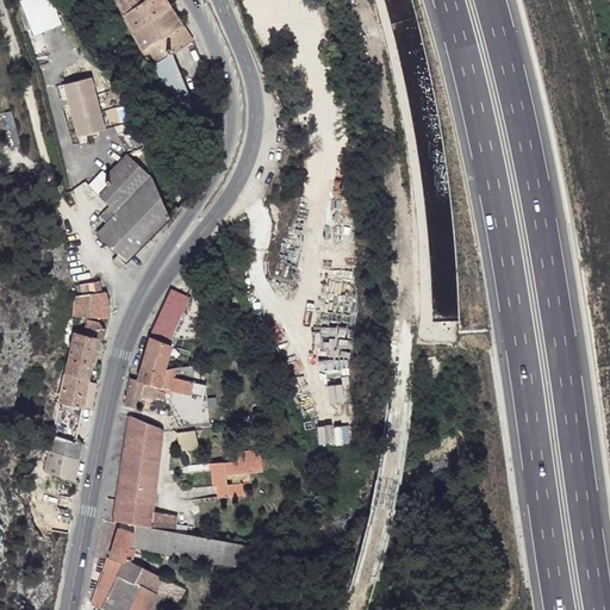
[(36,35),(64,23),(55,0),(22,0),(36,35)]
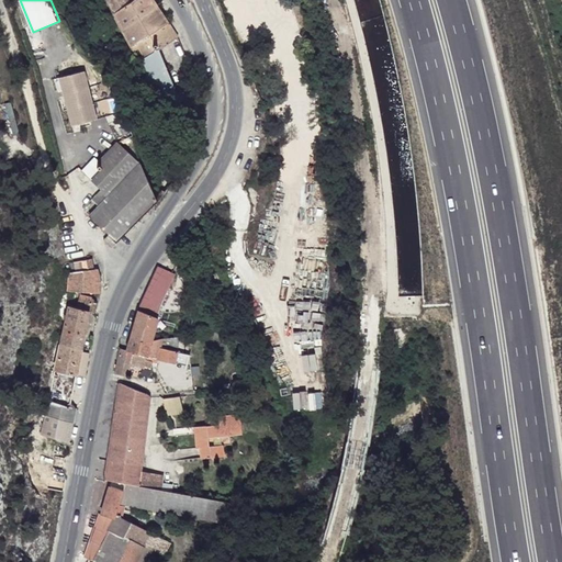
[(154,0),(105,0),(136,60),(155,48),(176,34),(154,0)]
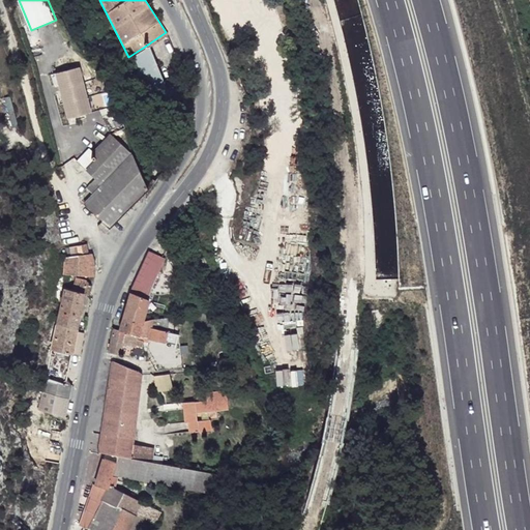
[(146,46),(128,57),(157,113),(173,99),(146,46)]
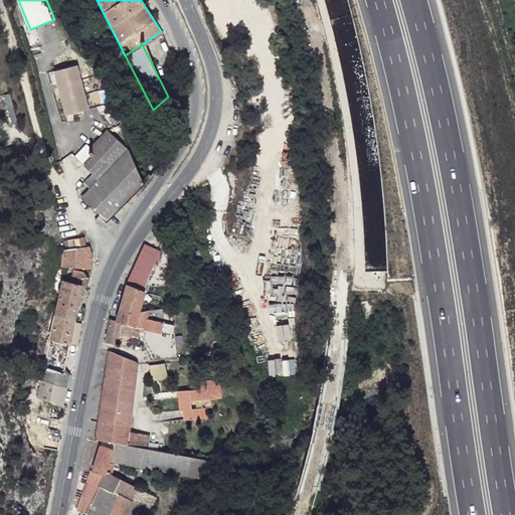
[(68,115),(94,109),(81,63),(50,71),(53,83),(59,82),(68,115)]
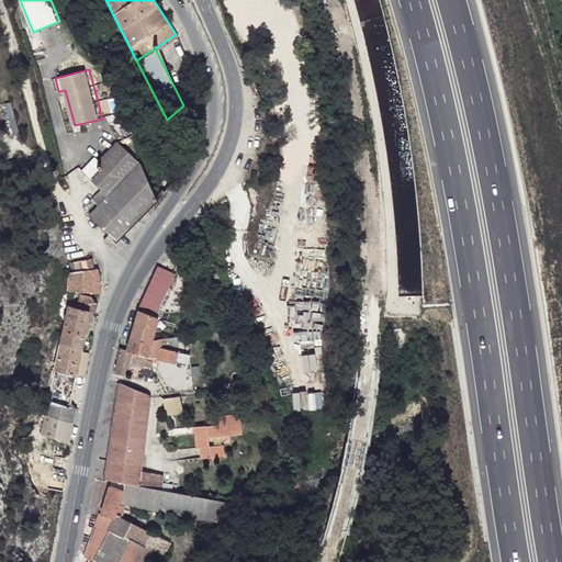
[(100,168),(93,177),(98,180),(96,190),(103,197),(110,190),(104,181),(108,178),(105,172),(128,159),(113,146),(97,165),(100,168)]
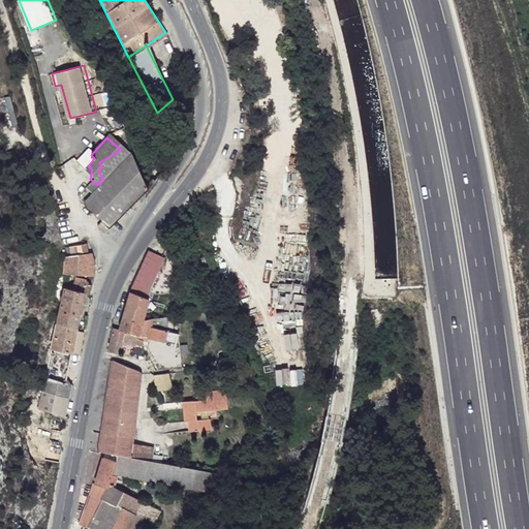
[(88,197),(83,206),(105,224),(111,228),(142,186),(126,155),(121,150),(99,162),(101,167),(98,170),(103,179),(97,185),(88,197)]
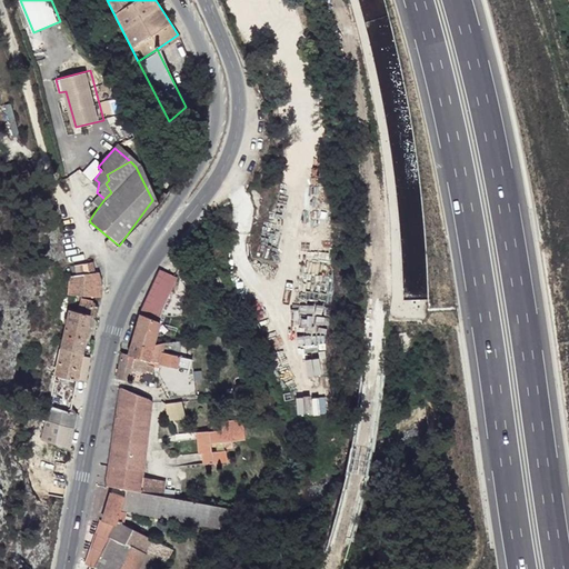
[(99,182),(95,179),(89,186),(97,192),(99,182)]
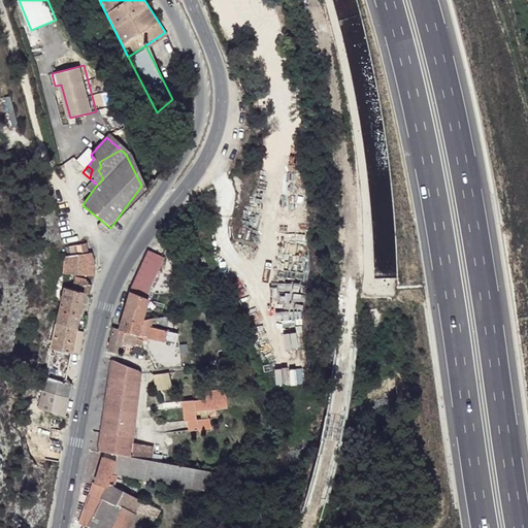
[(83,191),(88,197),(97,185),(90,178),(83,191)]
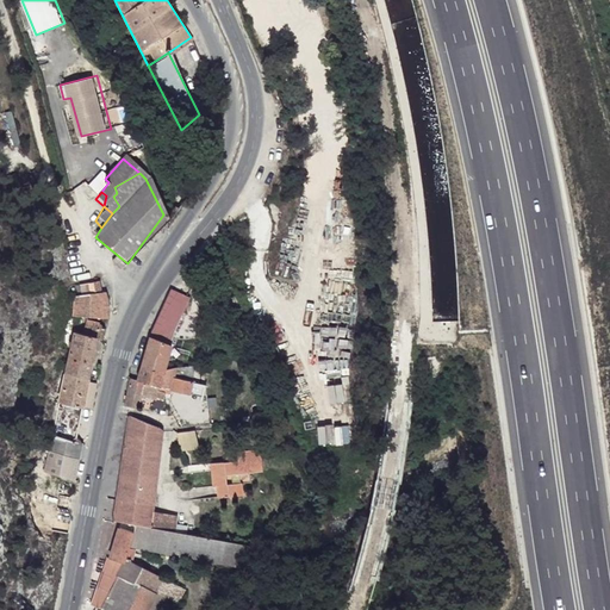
[(123,271),(128,263),(122,259),(117,266),(123,271)]
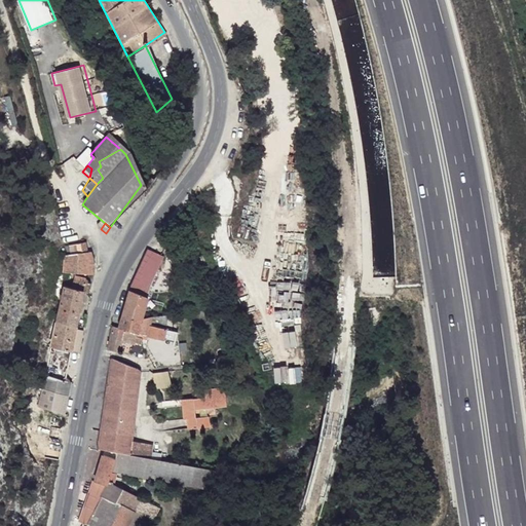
[(69,250),(68,257),(79,256),(78,248),(69,250)]
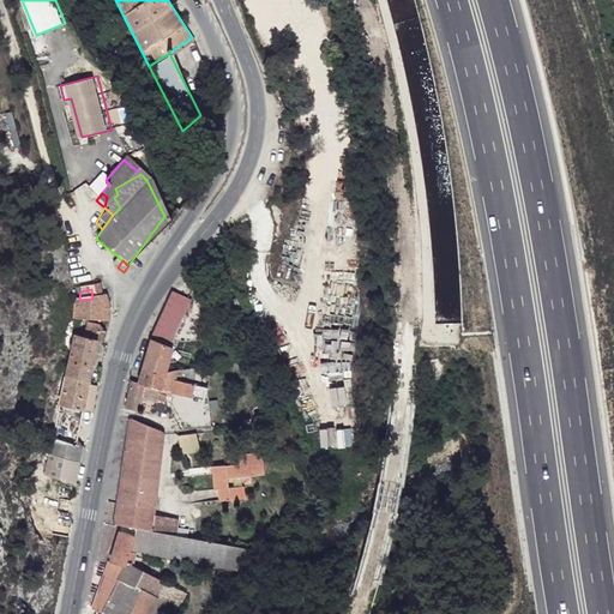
[(149,343),(140,371),(163,373),(170,347),(168,345),(184,311),(188,301),(175,295),(172,294),(149,343)]
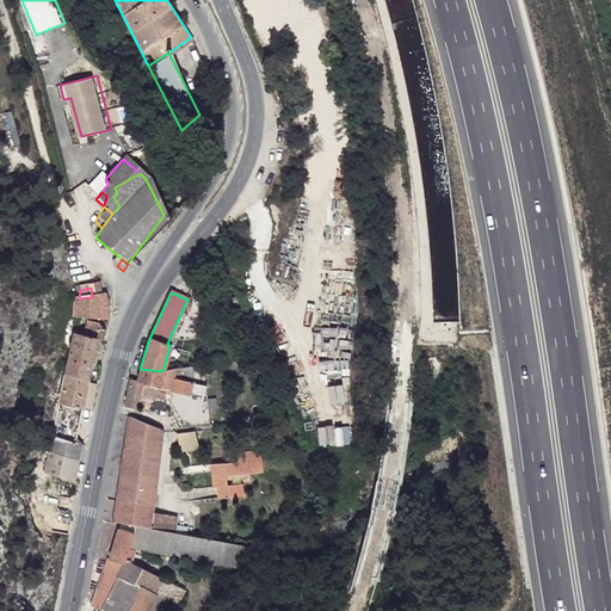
[(69,326),(75,327),(88,327),(88,321),(107,321),(109,307),(102,295),(92,297),(79,298),(73,301),(69,326)]
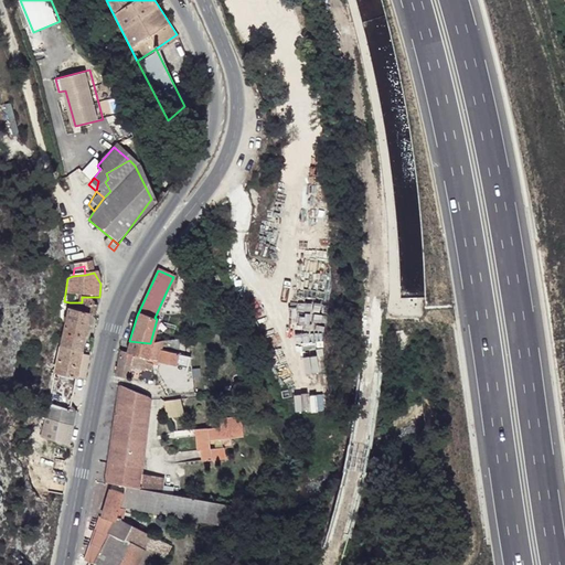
[(157,319),(167,323),(181,289),(169,286),(155,318),(157,319)]
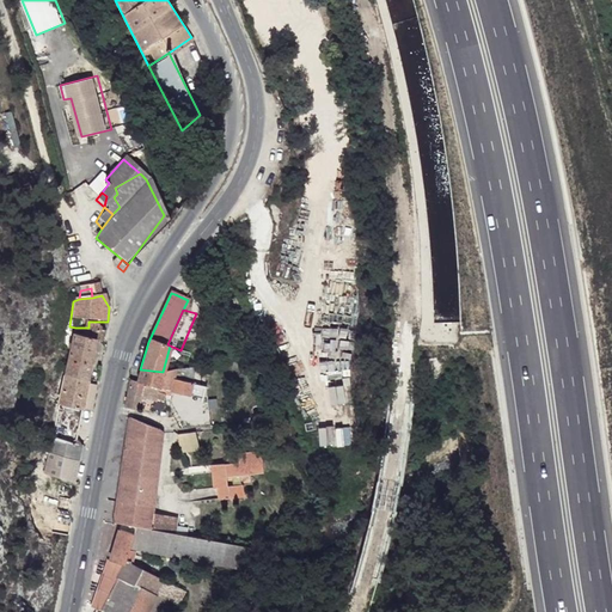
[(71,336),(63,377),(90,380),(97,343),(101,343),(103,334),(101,328),(89,328),(75,328),(75,335),(71,336)]
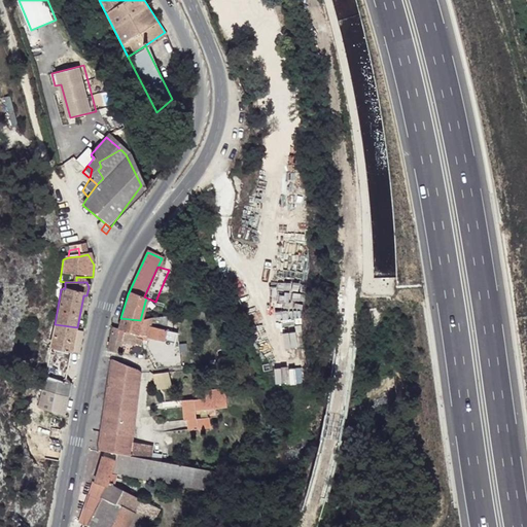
[(120,318),(118,328),(136,331),(135,336),(138,337),(164,342),(168,316),(140,320),(120,318)]
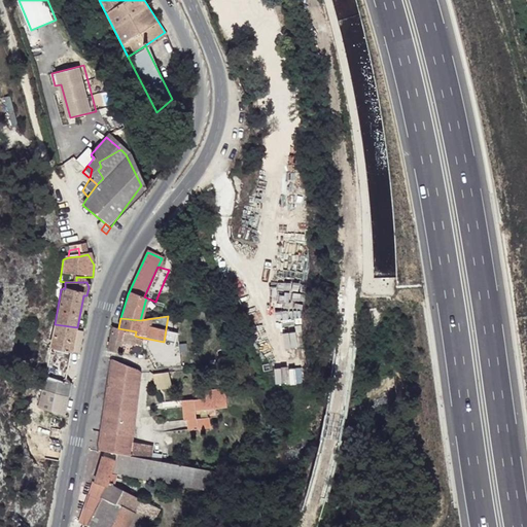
[(55,324),(49,348),(71,353),(80,355),(85,330),(77,327),(55,324)]
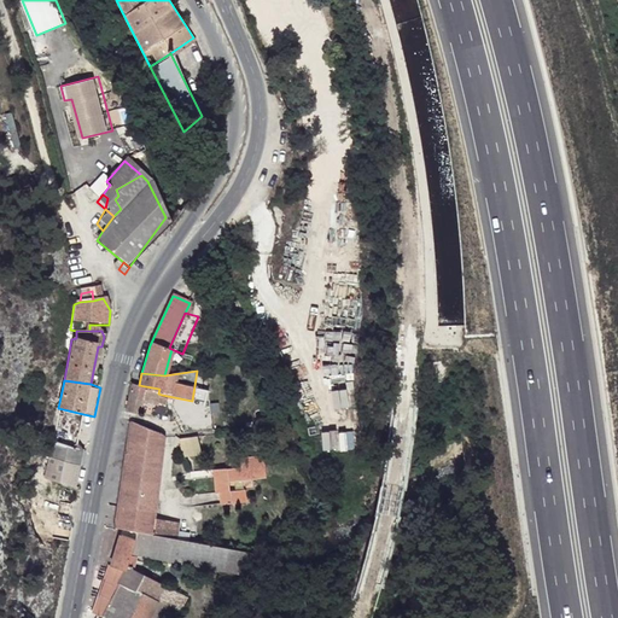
[(130,383),(123,412),(140,413),(141,403),(155,404),(158,394),(159,389),(139,385),(135,384),(130,383)]
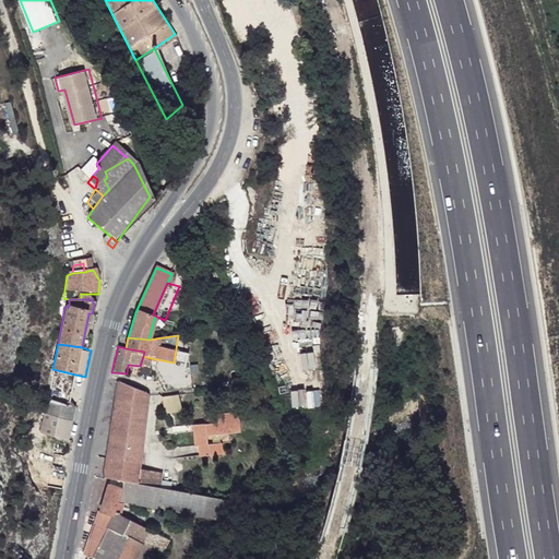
[(40,436),(68,441),(75,407),(71,406),(75,375),(52,369),(40,436)]
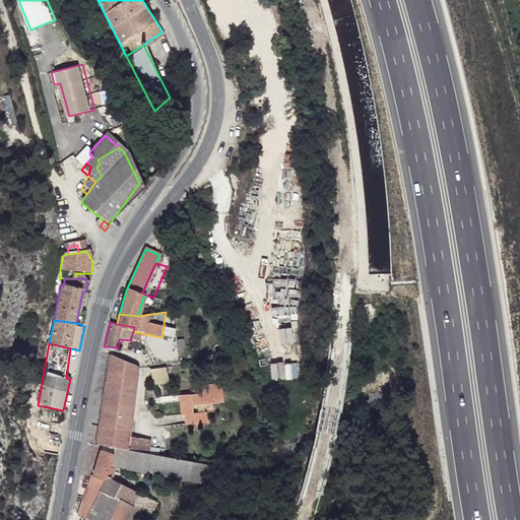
[(104,395),(96,444),(113,448),(124,450),(128,436),(133,401),(134,390),(137,366),(109,354),(105,382),(104,395)]
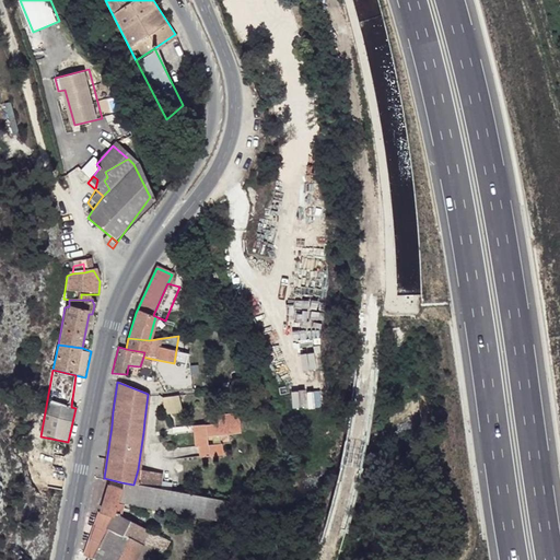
[(162,398),(165,410),(178,405),(172,393),(162,398)]
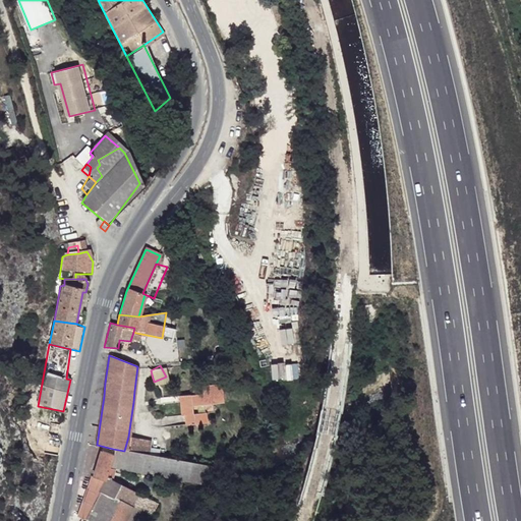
[(95,395),(104,396),(105,383),(97,382),(95,395)]
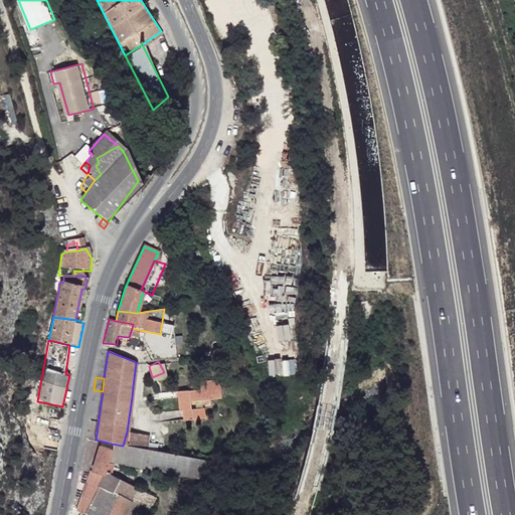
[(183,408),(184,420),(200,420),(200,408),(192,408),(193,400),(214,399),(220,398),(218,380),(191,381),(191,389),(179,389),(180,409),(183,408)]
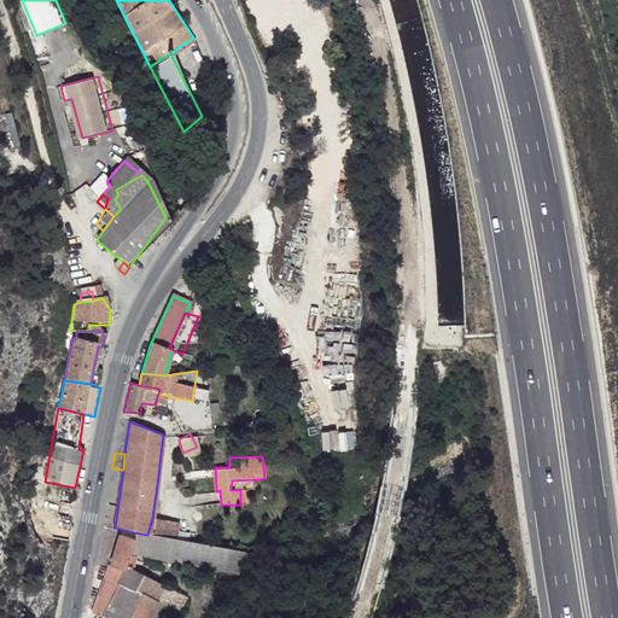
[(240,490),(240,505),(246,505),(245,490),(257,490),(257,479),(232,481),(231,490),(240,490)]
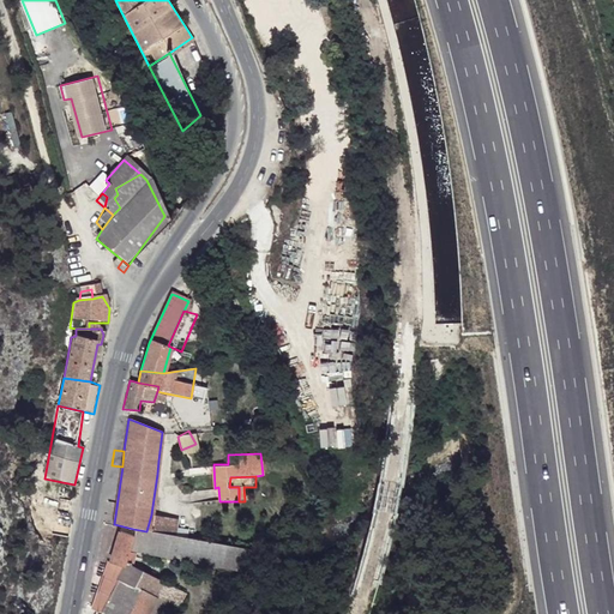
[(151,515),(146,531),(160,534),(163,516),(151,515)]
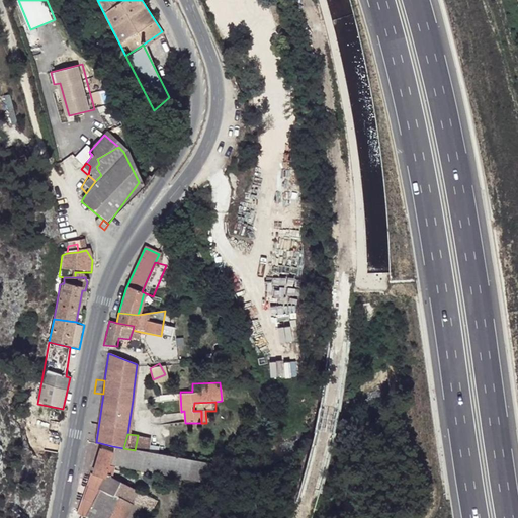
[(138,435),(135,450),(145,452),(147,437),(138,435)]
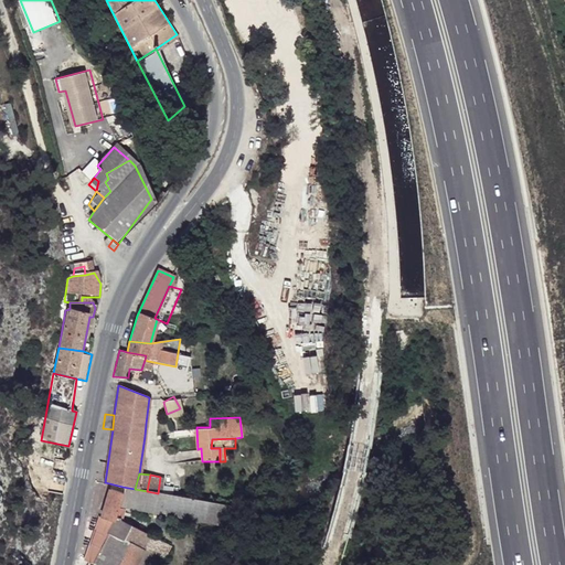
[(124,492),(120,508),(228,529),(233,507),(176,497),(158,493),(147,491),(135,489),(123,487),(120,492),(124,492)]
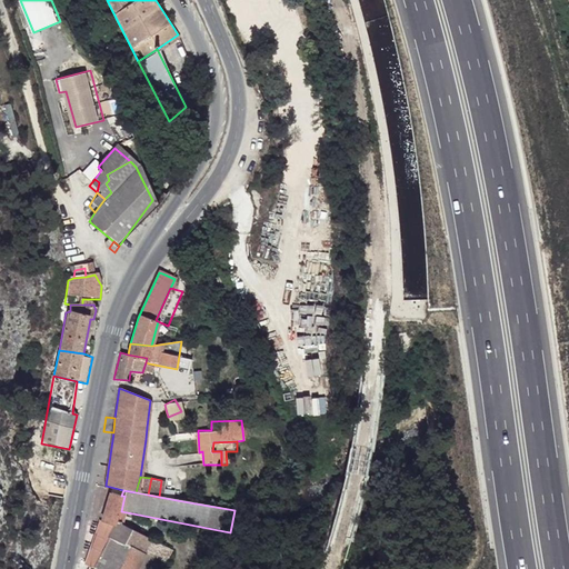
[(110,492),(102,521),(118,523),(121,511),(125,496),(121,496),(110,492)]
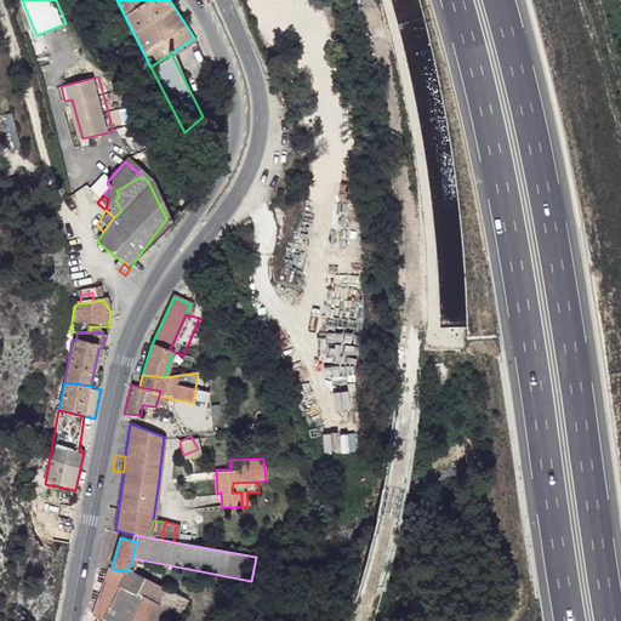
[(92,615),(101,619),(129,571),(112,569),(92,615)]
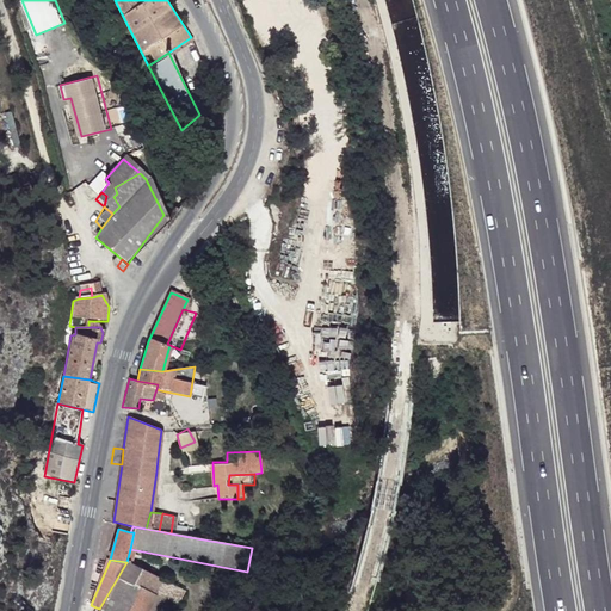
[(176,610),(186,591),(127,562),(99,609),(104,610),(176,610)]
